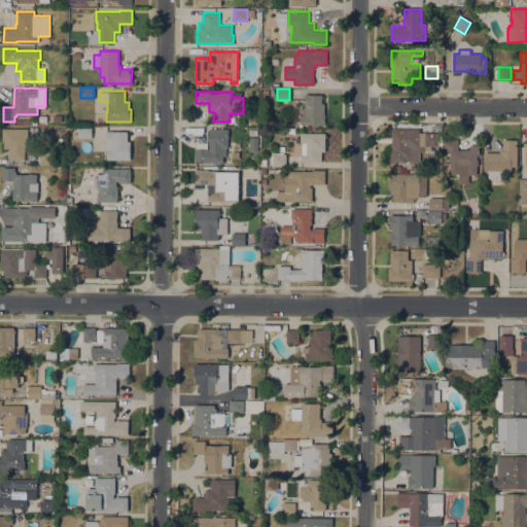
[(302,114),(305,114),(305,94),(308,94),(322,94),(322,103),(325,103),(324,121),(325,121),(325,125),(301,124),(302,114)]
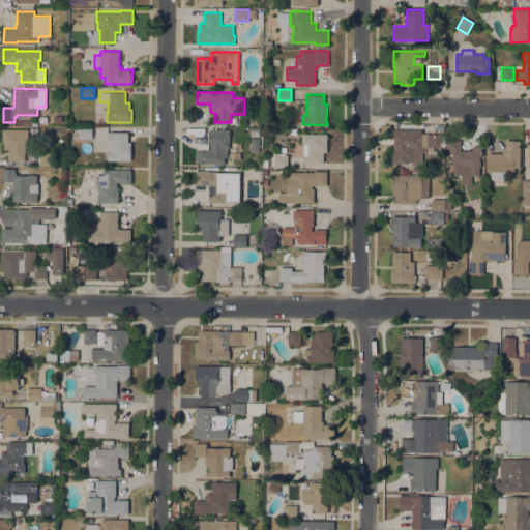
[(79,138),(79,127),(92,127),(92,138),(79,138)]
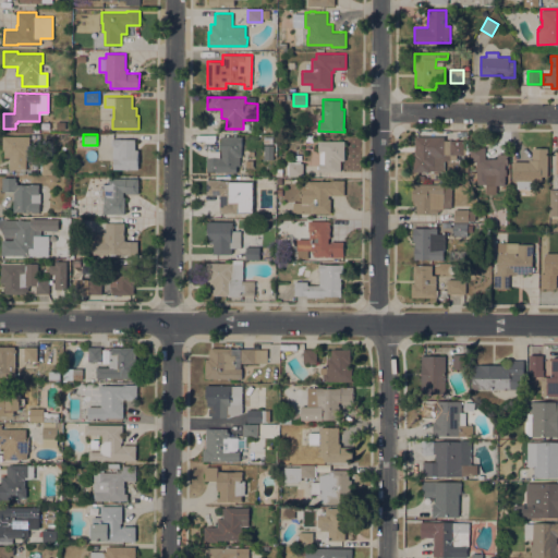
[(29,135),(29,148),(26,148),(26,168),(10,168),(10,157),(4,157),(4,149),(3,149),(3,135),(29,135)]
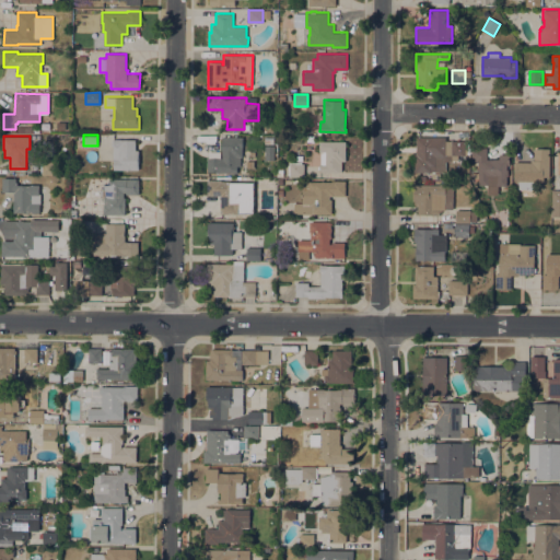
[(445,172),(415,172),(413,153),(417,153),(417,136),(445,136),(445,140),(467,140),(467,154),(458,154),(458,160),(445,160),(445,172)]
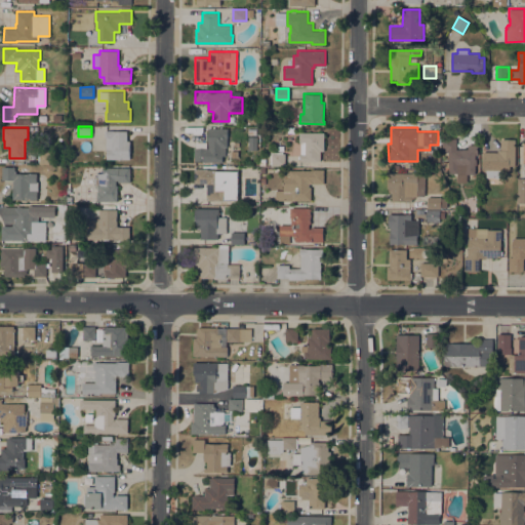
[(227,128),(227,146),(226,146),(226,156),(221,155),(221,161),(195,161),(195,148),(209,148),(209,144),(208,144),(208,128),(227,128)]
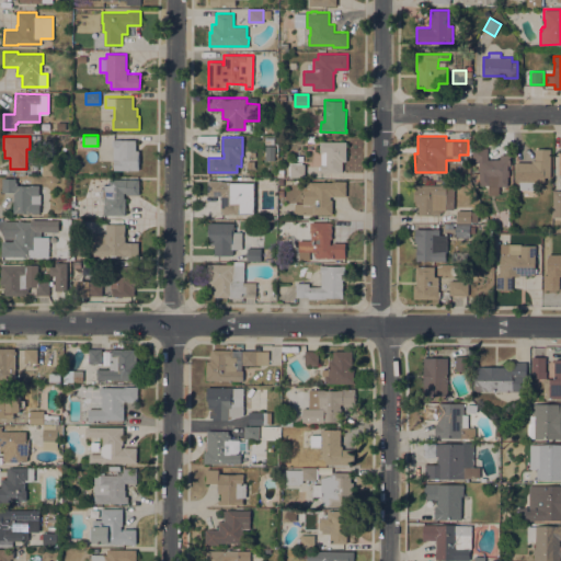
[(113,170),(113,146),(112,146),(112,139),(136,139),(136,150),(138,150),(138,170),(113,170)]
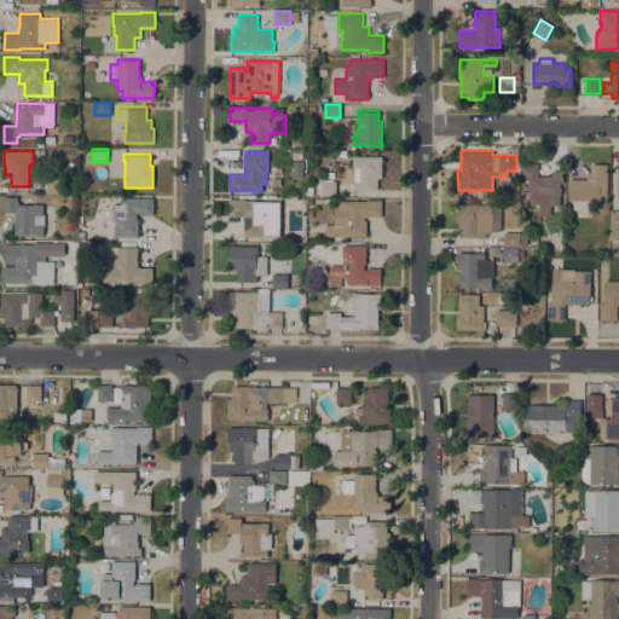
[(382,156),(382,177),(379,177),(379,189),(353,189),(353,186),(352,186),(352,183),(353,183),(353,181),(354,181),(356,167),(353,167),(353,156),(382,156)]
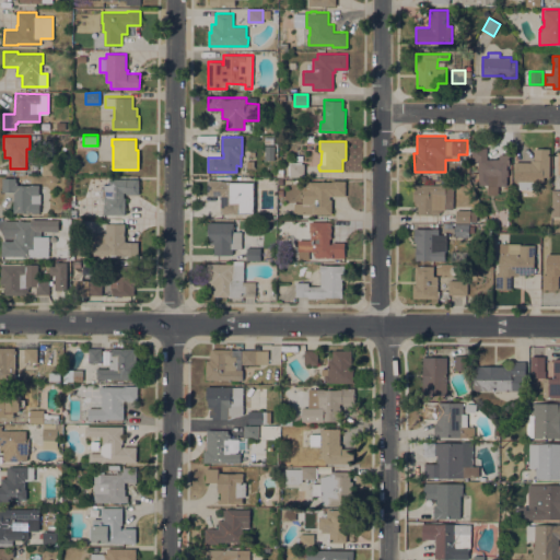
[(471,147),(487,147),(487,158),(499,158),(499,153),(510,154),(510,164),(506,164),(506,171),(509,171),(509,175),(506,175),(506,185),(498,185),(498,195),(487,195),(487,185),(475,184),(475,181),(478,181),(479,162),(476,162),(476,161),(471,161),(471,147)]
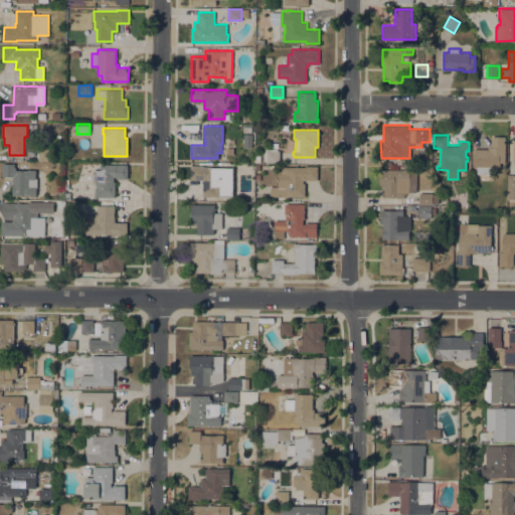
[(505,162),(500,162),(500,167),(491,167),(491,173),(477,173),(477,167),(473,166),(474,148),(489,149),(489,147),(491,147),(492,136),(506,136),(505,162)]
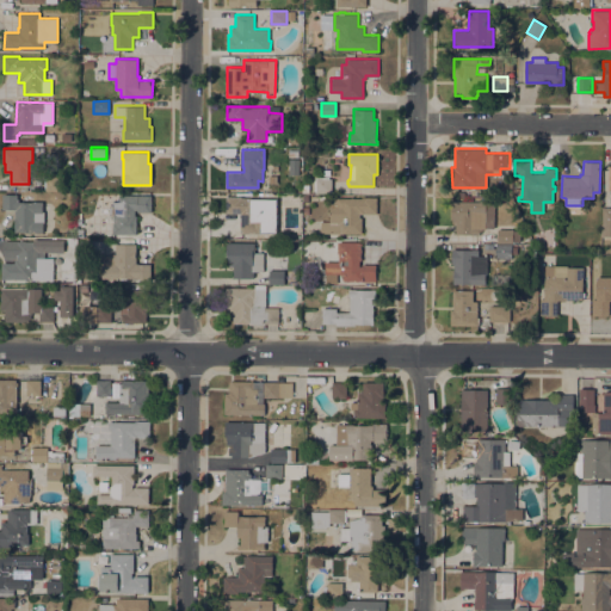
[(45,190),(45,176),(62,176),(62,190),(45,190)]
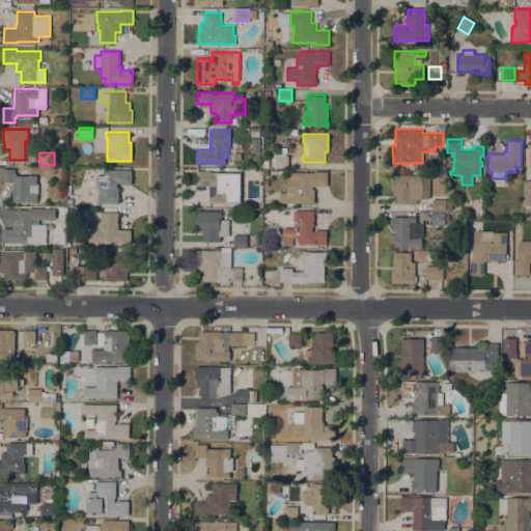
[(288,155),(288,167),(275,167),(275,155),(288,155)]
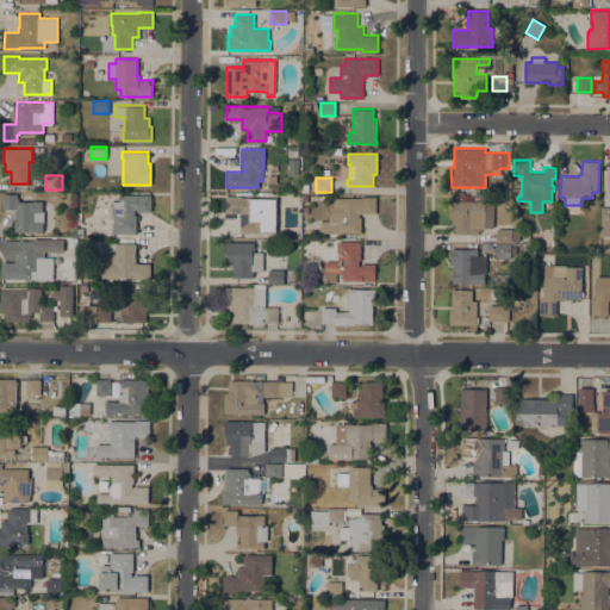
[(16,231),(16,209),(2,209),(2,193),(18,193),(18,198),(19,198),(19,200),(43,200),(43,211),(43,231),(16,231)]
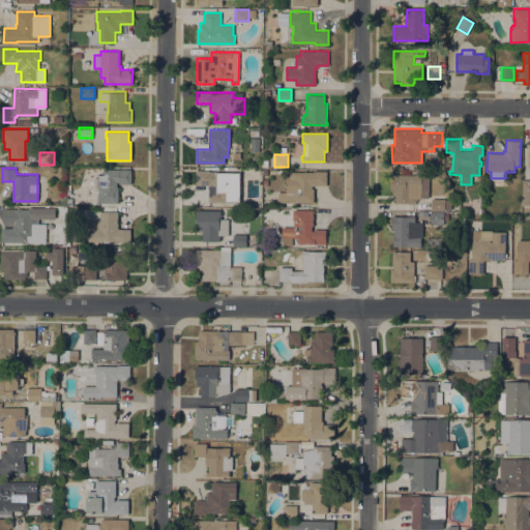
[(131,170),(131,183),(119,183),(119,181),(117,181),(117,186),(119,186),(118,203),(97,202),(97,193),(99,193),(99,184),(95,184),(95,179),(97,179),(97,174),(104,174),(104,169),(131,170)]
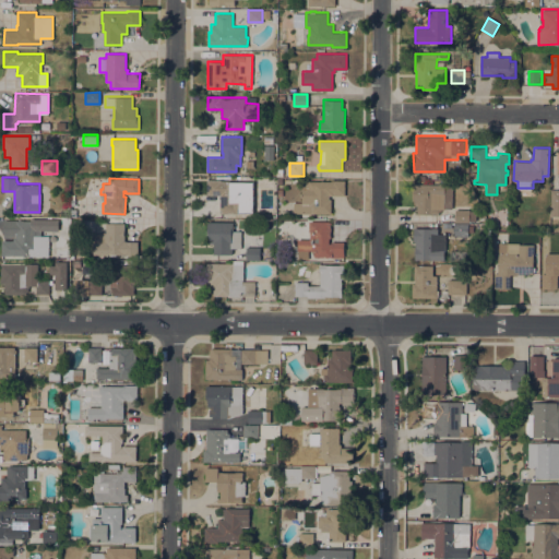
[(221,179),(221,180),(245,181),(245,187),(254,187),(254,204),(239,204),(239,213),(221,213),(221,194),(207,194),(207,179),(221,179)]
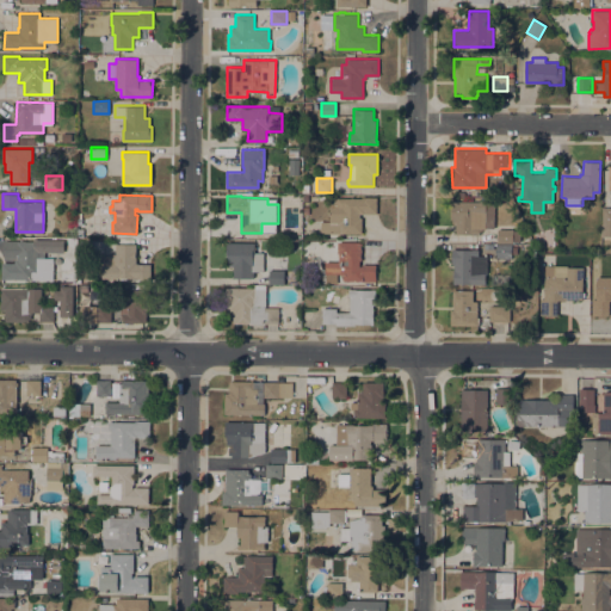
[(362,217),(362,233),(320,233),(321,221),(329,221),(329,204),(323,204),(323,198),(331,198),(331,197),(364,198),(364,196),(377,197),(377,213),(359,213),(359,217),(362,217)]
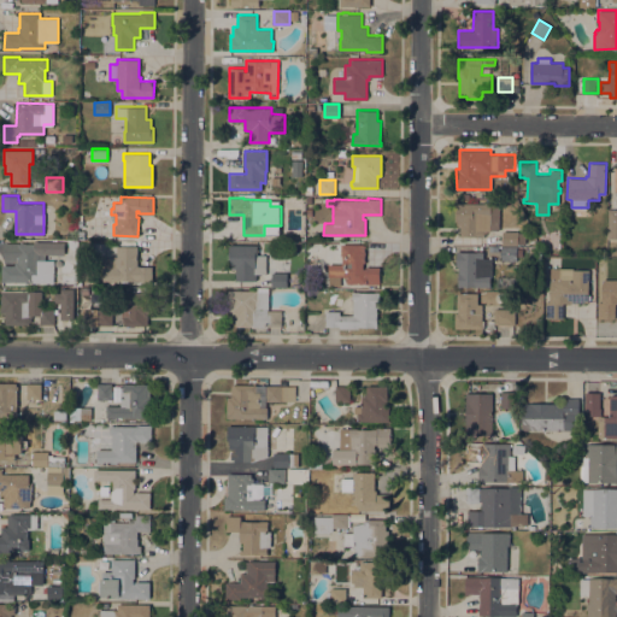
[(491,204),(500,204),(499,229),(491,229),(491,230),(486,230),(486,234),(483,234),(483,236),(460,236),(460,224),(457,224),(457,203),(491,204)]
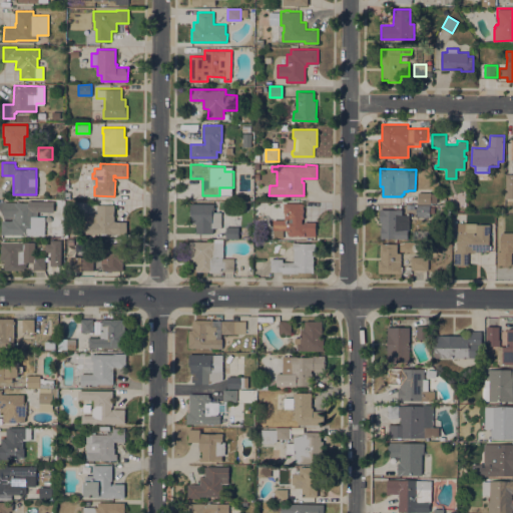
[(504,197),(512,197),(512,172),(504,173),(504,197)]
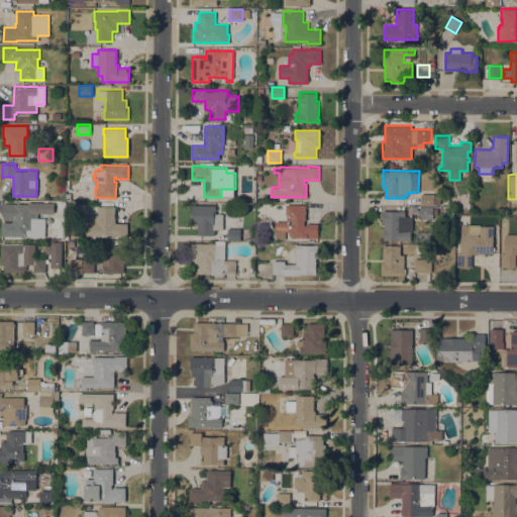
[(434,193),(434,195),(440,195),(440,204),(433,204),(433,205),(421,205),(421,193),(434,193)]
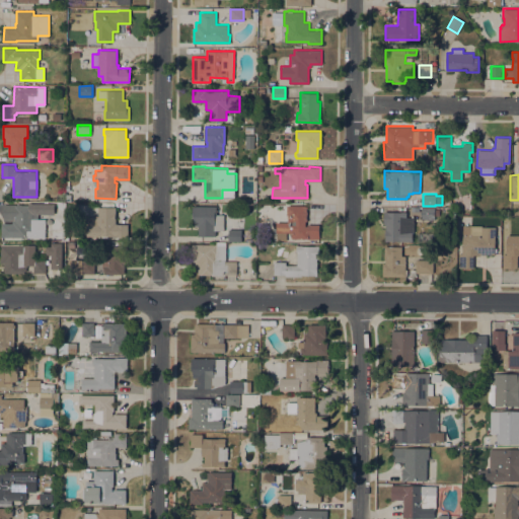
[(2,237),(2,223),(13,223),(13,219),(4,219),(4,204),(28,205),(28,203),(54,203),(54,214),(38,214),(38,218),(46,218),(46,237),(2,237)]
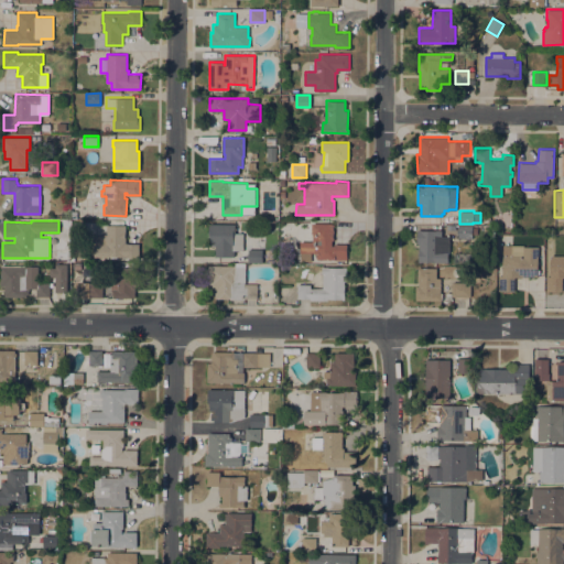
[(312,223),(334,223),(334,240),(332,240),(332,245),(334,245),(334,243),(347,243),(347,259),(317,259),(317,252),(310,252),(310,261),(300,261),(300,252),(301,241),(313,241),(313,232),(312,232),(312,223)]
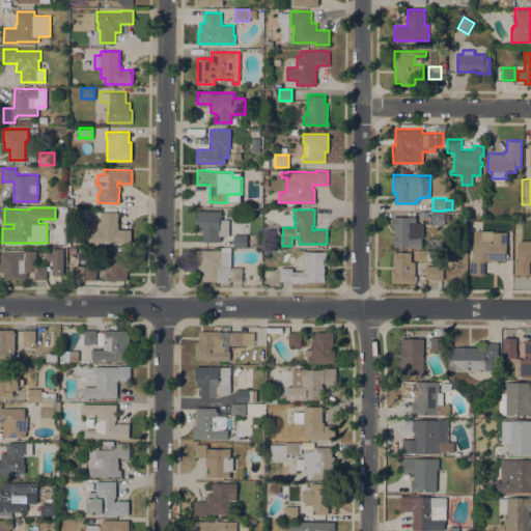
[(222,211),(222,219),(229,219),(229,235),(219,235),(219,241),(203,241),(203,230),(198,230),(198,223),(197,223),(197,211),(222,211)]
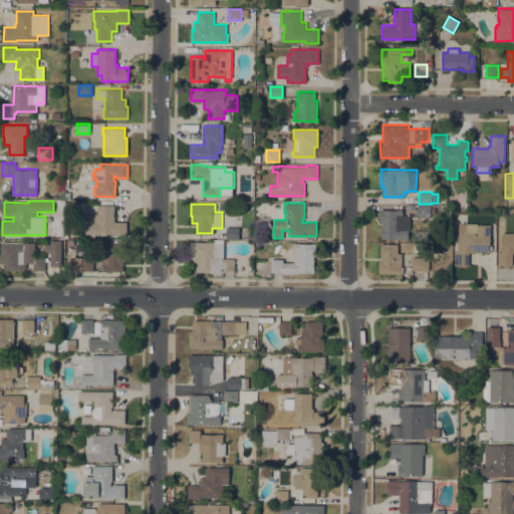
[(114,221),(126,222),(126,234),(85,234),(85,223),(87,223),(87,214),(97,214),(97,205),(114,205),(114,221)]
